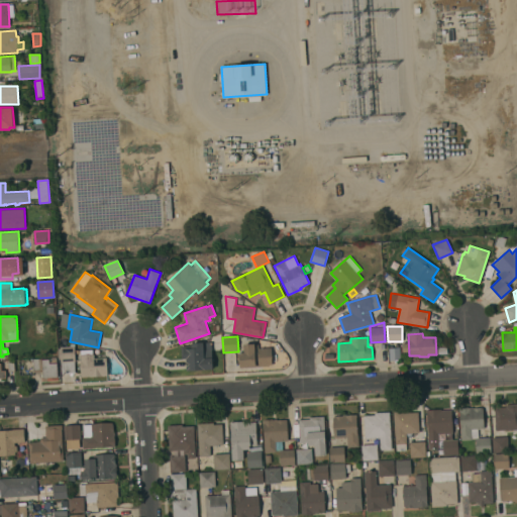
[(182,358),(181,346),(192,345),(192,343),(211,342),(212,369),(187,370),(187,358),(185,358),(182,358)]
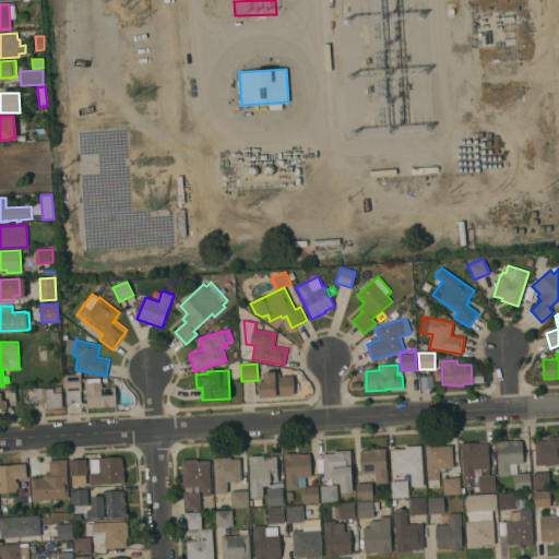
[(294,376),(294,396),(260,397),(259,381),(264,381),(263,373),(280,372),(280,377),(294,376)]
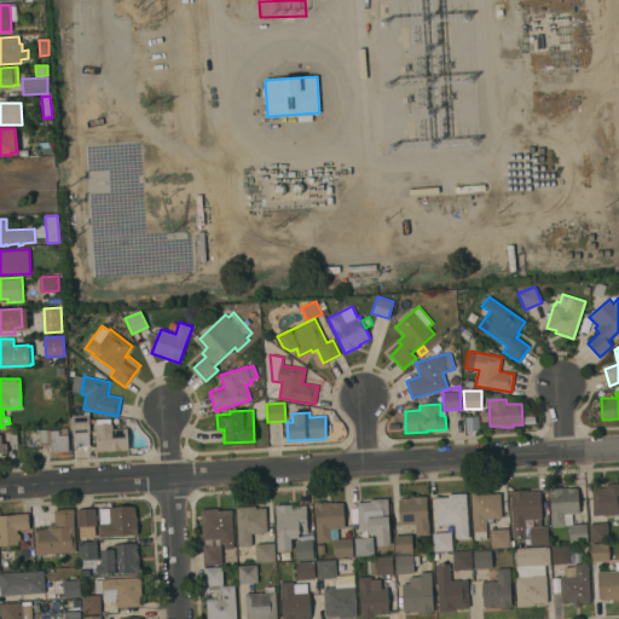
[(111,423),(97,424),(96,423),(90,422),(90,433),(90,446),(74,447),(74,434),(73,434),(71,416),(90,415),(90,418),(97,420),(111,418),(111,423)]
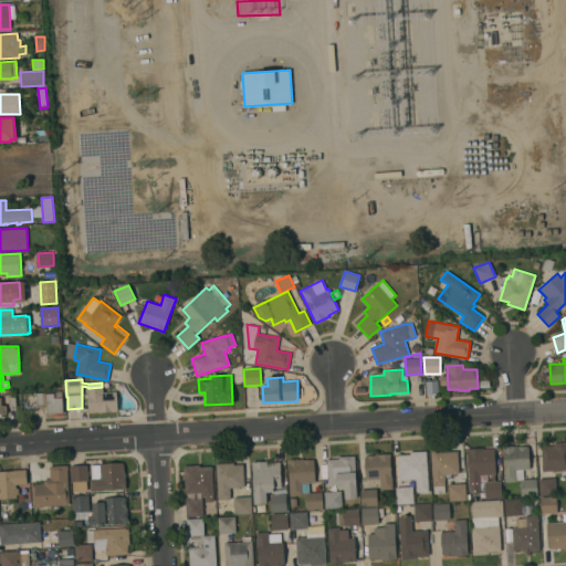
[(103,388),(103,392),(116,391),(117,410),(88,412),(86,389),(103,388)]
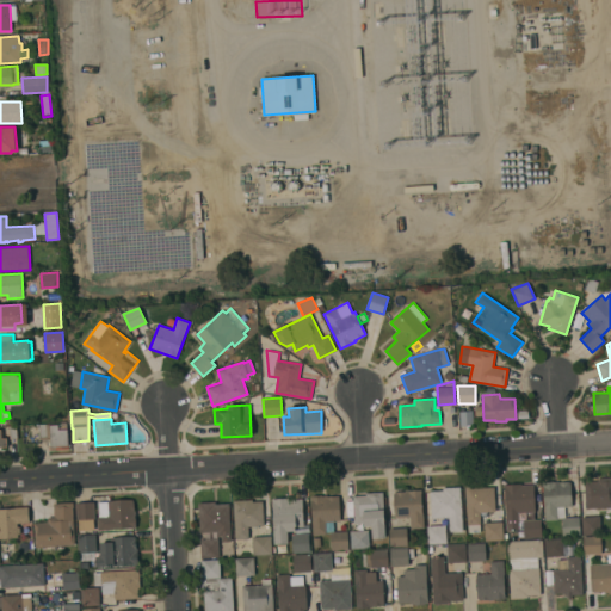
[(59,425),(59,430),(67,429),(69,449),(51,450),(51,437),(48,437),(48,439),(39,440),(39,437),(41,437),(39,426),(39,424),(47,424),(50,424),(50,425),(59,424),(59,425)]
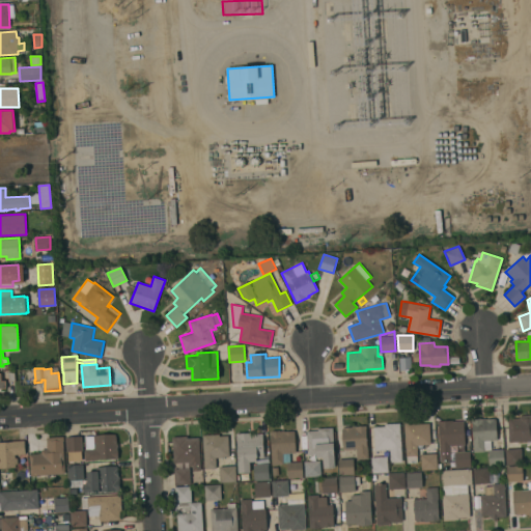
[(19,371),(19,379),(15,379),(15,381),(8,382),(8,371),(19,371)]
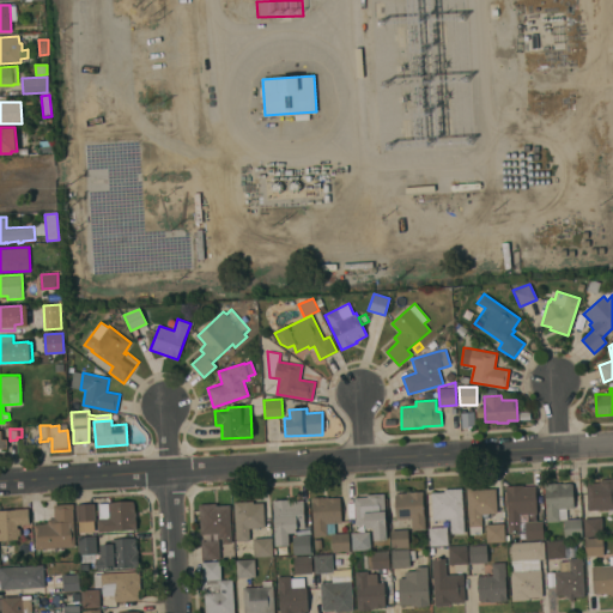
[(599,483),(599,480),(602,480),(602,479),(612,479),(612,514),(607,515),(607,510),(588,510),(587,483),(599,483)]
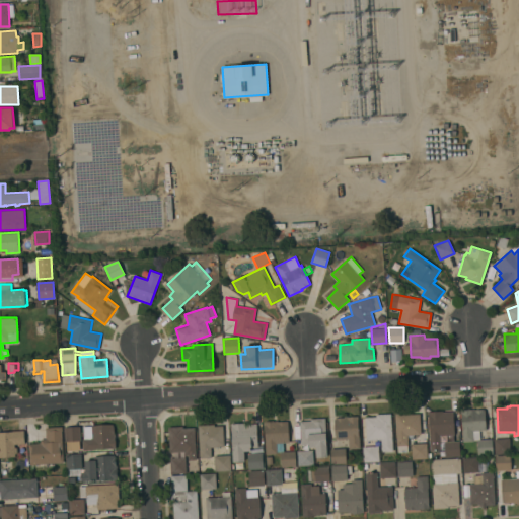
[(486,430),(479,431),(480,440),(492,439),(493,454),(478,455),(477,440),(473,440),(473,441),(463,442),(461,410),(474,409),(474,411),(485,410),(486,430)]
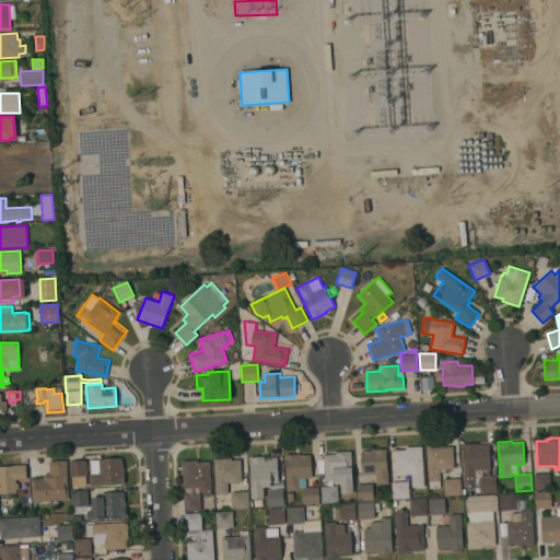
[(477,443),(478,444),(489,444),(490,469),(475,470),(476,486),(464,486),(462,444),(477,443)]
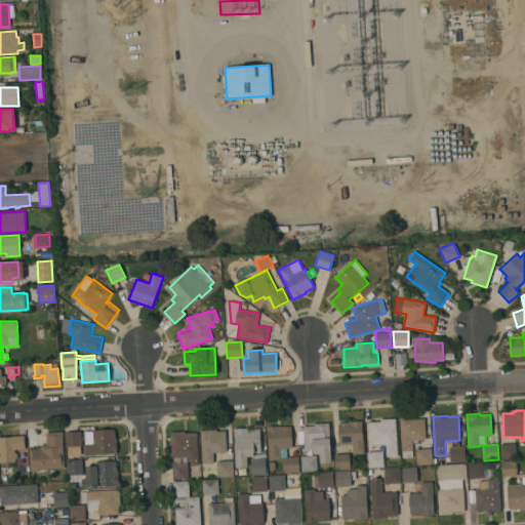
[(400,418),(415,417),(415,418),(425,418),(426,439),(412,440),(413,457),(402,458),(402,451),(400,418)]
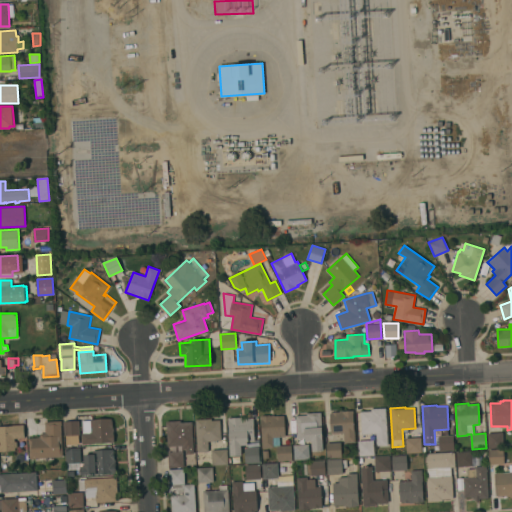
[(371,411),(371,409),(386,408),(388,445),(376,445),(376,433),(362,434),(360,411),(371,411)]
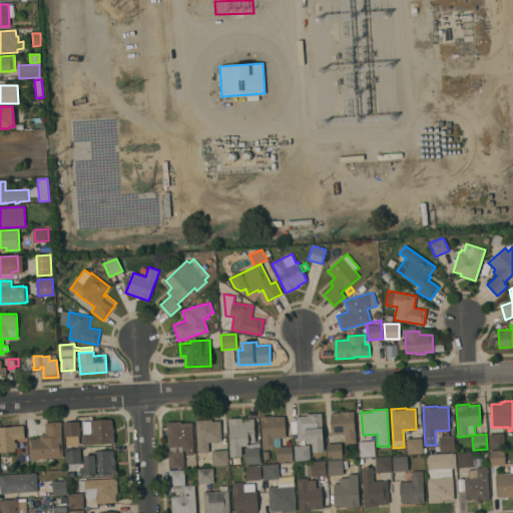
[(340,413),(340,412),(354,411),(355,430),(356,430),(356,443),(345,444),(345,434),(331,434),(331,414),(332,414),(332,413),(340,413)]
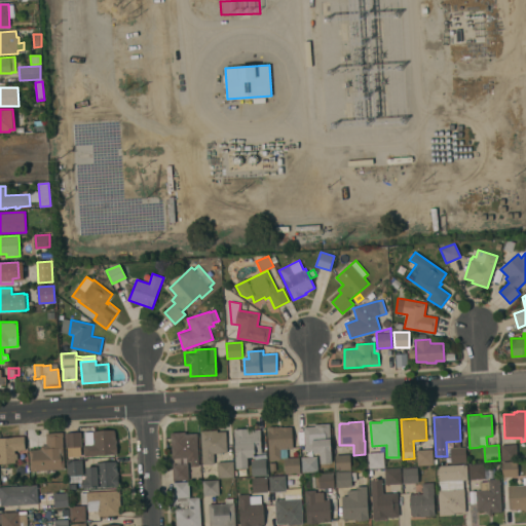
[(305,450),(304,426),(315,426),(315,424),(330,423),(332,449),(330,449),(331,458),(322,458),(321,449),(305,450)]
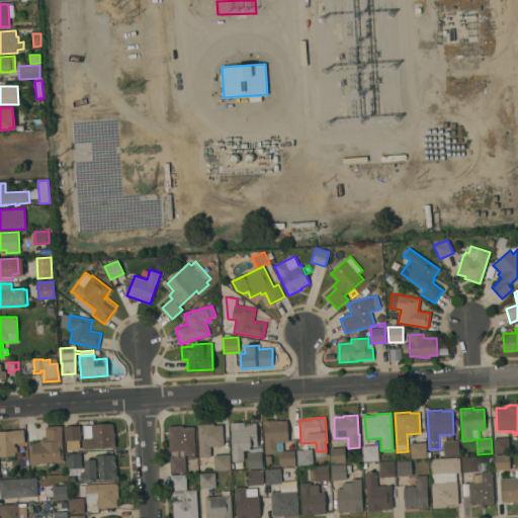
[(274,420),(277,420),(277,421),(287,420),(288,441),(276,442),(276,452),(265,453),(263,421),(274,420)]
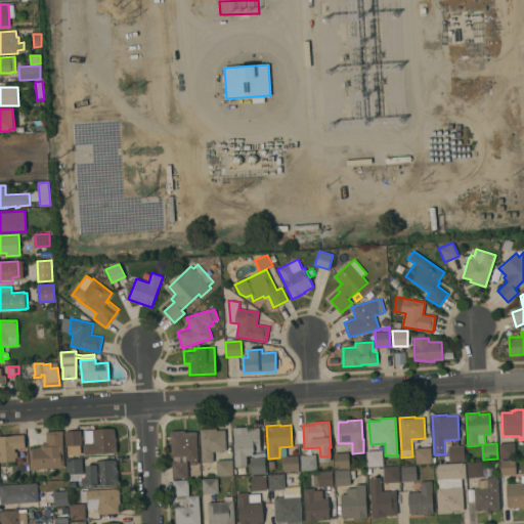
[(249,427),(249,429),(259,428),(260,450),(253,450),(254,456),(235,459),(233,428),(249,427)]
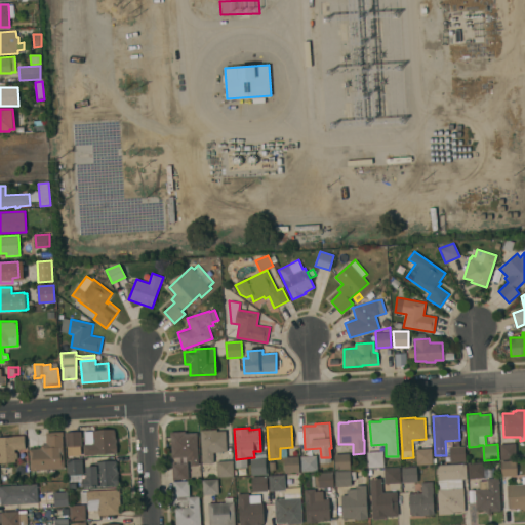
[(84,432),(93,431),(115,429),(115,440),(116,439),(117,453),(84,455),(83,444),(84,444),(84,432)]
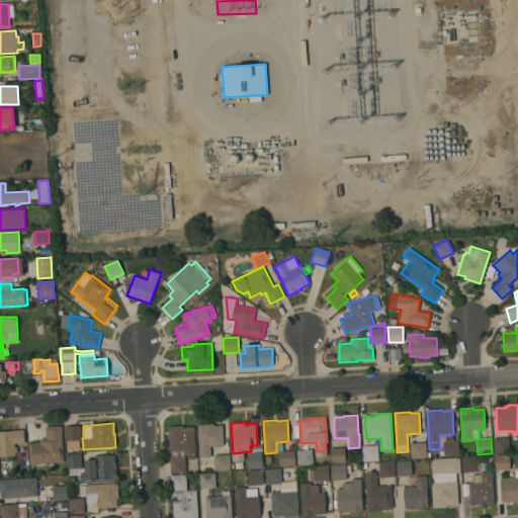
[(214,423),(214,425),(223,425),(224,445),(210,446),(211,456),(199,457),(197,424),(214,423)]
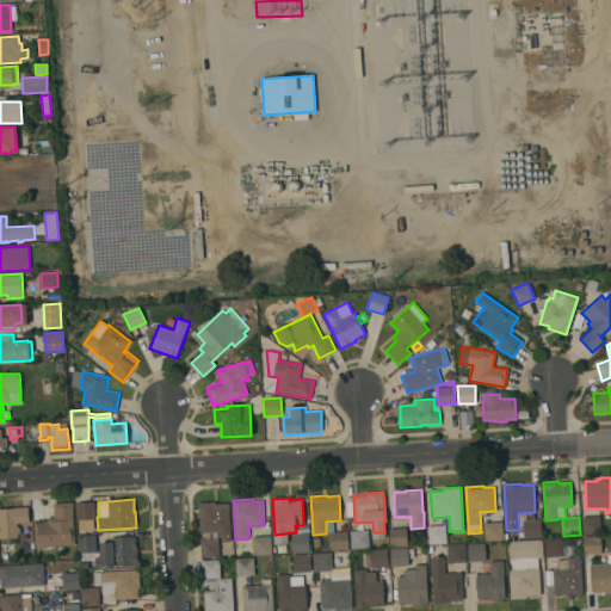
[(216,501),(216,504),(229,504),(232,542),(222,542),(221,536),(218,536),(218,531),(199,532),(198,503),(216,501)]
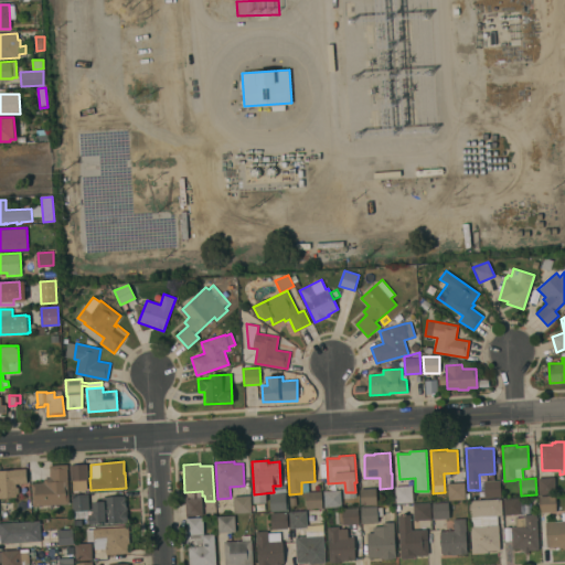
[(67,465),(70,503),(32,505),(31,483),(44,482),(44,479),(51,478),(50,466),(67,465)]
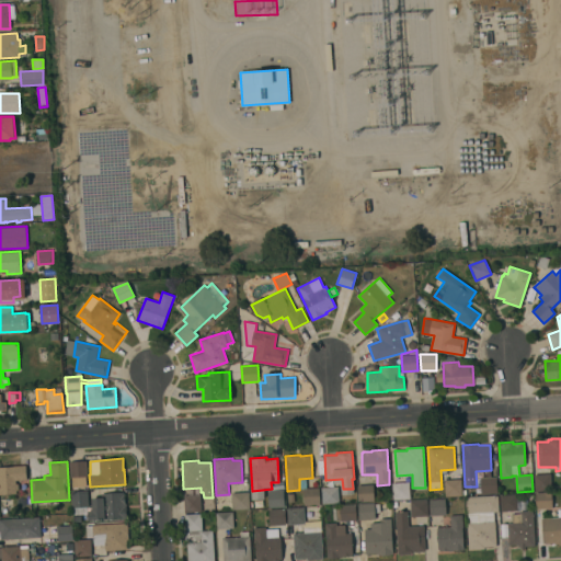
[(87,461),(88,477),(71,477),(70,461),(87,461)]
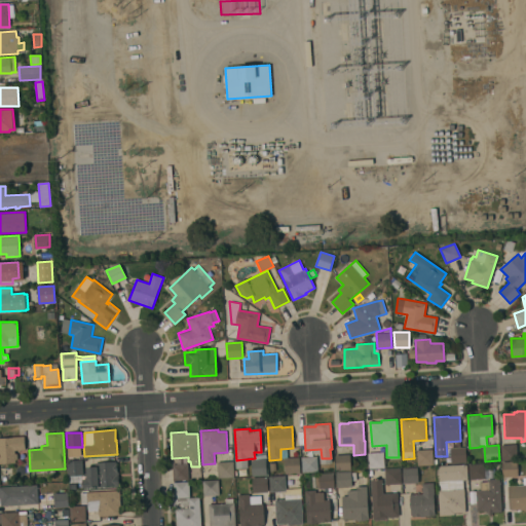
[(0,437),(25,437),(25,449),(15,450),(15,453),(17,453),(17,459),(15,459),(15,462),(0,462),(0,437)]
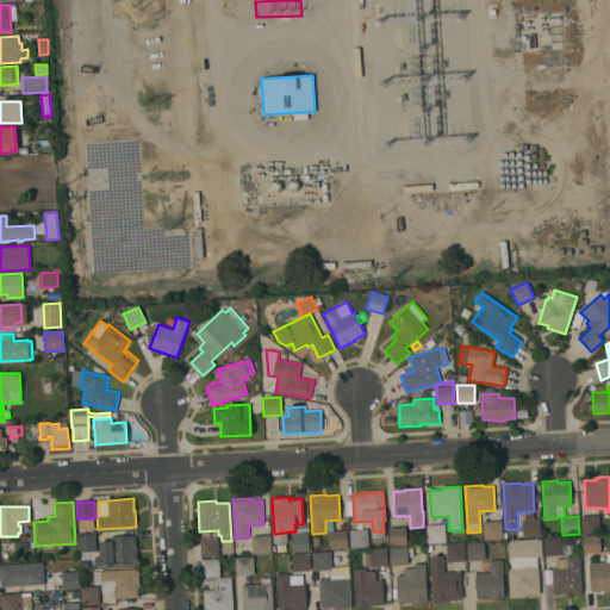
[(599,515),(601,533),(583,534),(582,516),(599,515)]
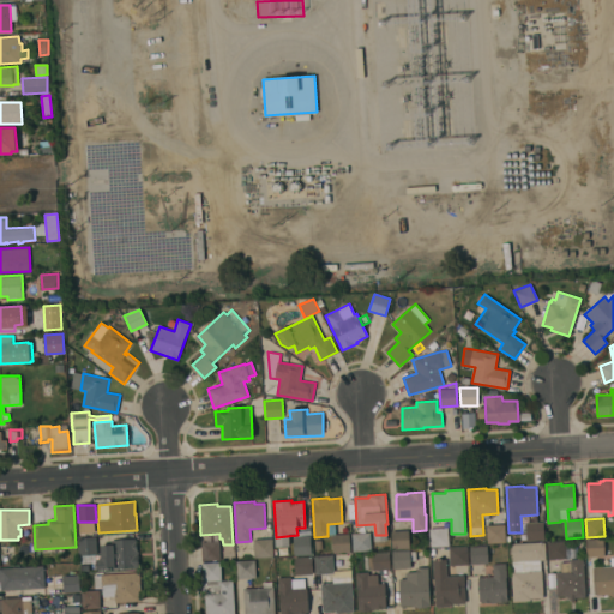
[(543,522),(545,540),(527,541),(525,523),(543,522)]
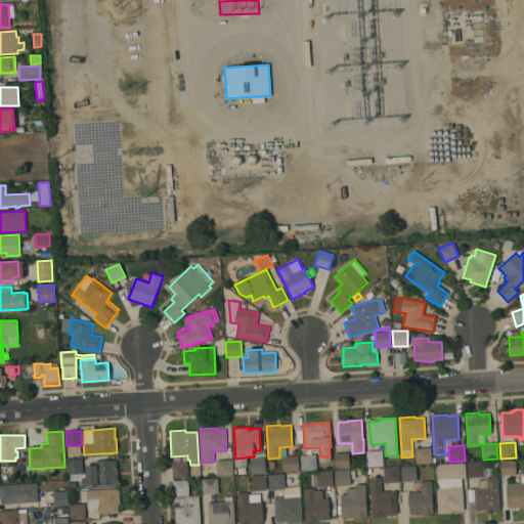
[(431,447),(432,463),(416,464),(415,448),(431,447)]
